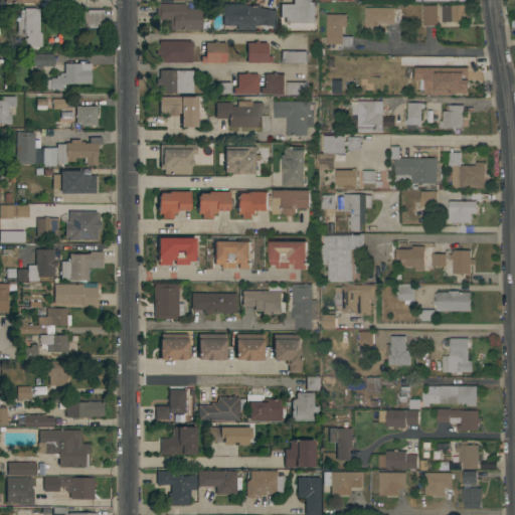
[(284,28),(284,17),(279,17),(279,4),(292,4),(292,0),(311,0),(311,2),(315,2),(315,28),(284,28)]
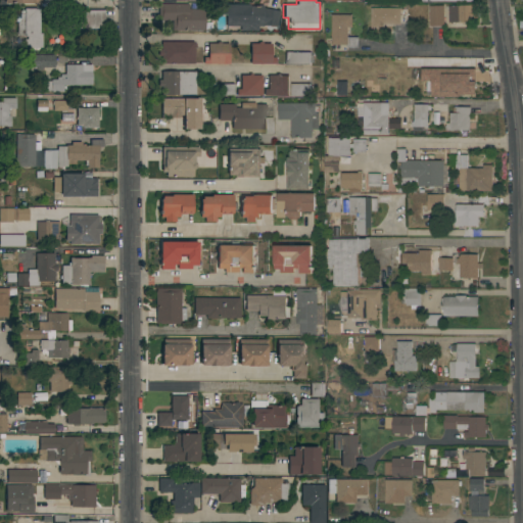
[(474,5),(474,10),(478,9),(478,17),(474,17),(474,22),(449,22),(449,21),(444,21),(444,26),(430,26),(430,5),(434,5),(434,3),(443,3),(443,5),(444,5),(444,10),(447,10),(447,13),(449,13),(449,5),(474,5)]
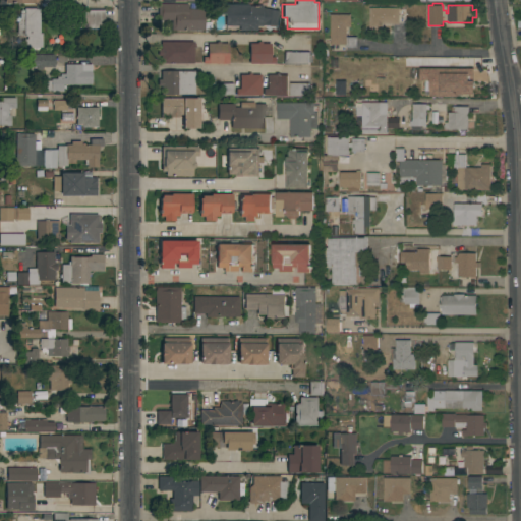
[(170,31),(171,20),(158,20),(158,4),(187,4),(187,9),(204,9),(204,31),(170,31)]
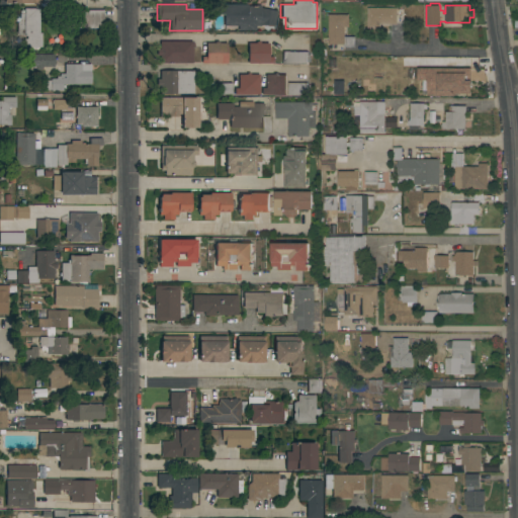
[(255,25),(255,30),(238,30),(238,26),(224,26),(224,14),(218,14),(218,5),(247,5),(260,5),(260,8),(276,11),(274,25),(255,25)]
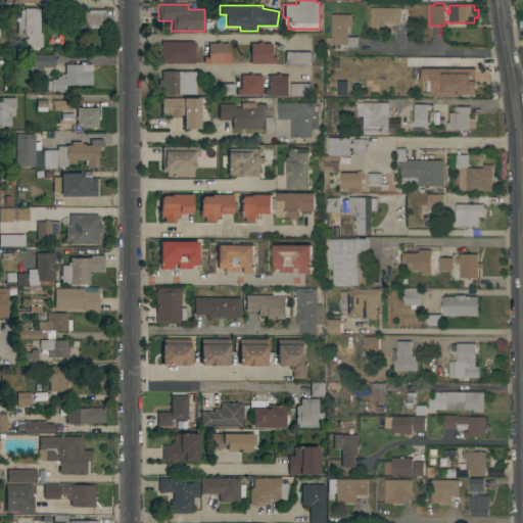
[(20,21),(20,20),(20,18),(19,18),(19,14),(24,14),(25,8),(40,9),(39,34),(42,34),(41,48),(24,48),(24,39),(27,39),(27,37),(24,37),(24,35),(16,35),(17,22),(20,21)]
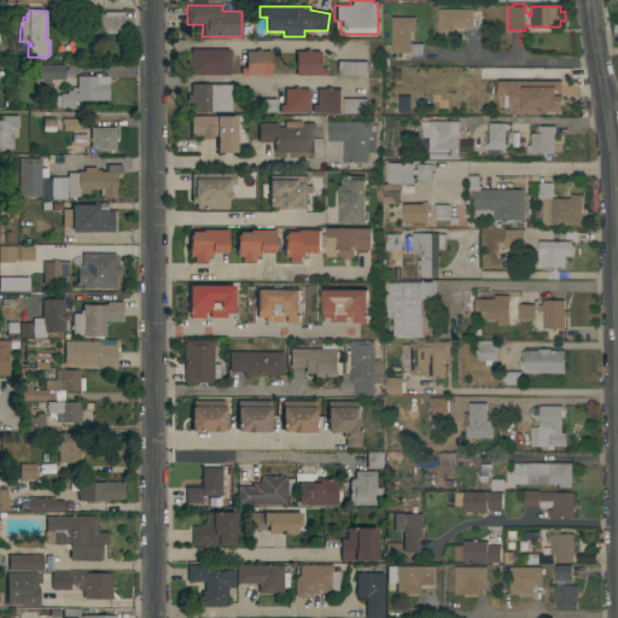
[(465,29),(453,29),(453,34),(438,34),(438,10),(473,10),(472,29),(465,29)]
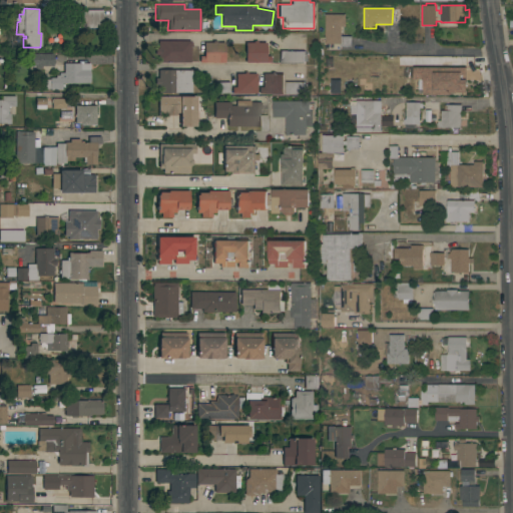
[(102,10),(102,28),(77,28),(77,10),(102,10)]
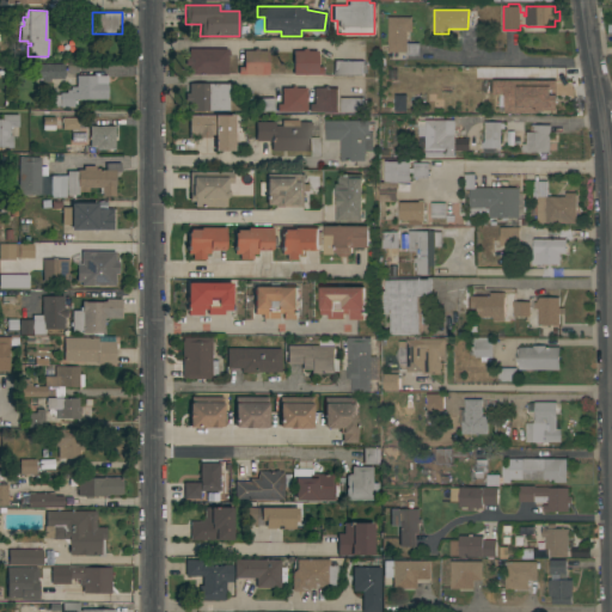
[(387,18),(411,18),(412,31),(407,32),(407,43),(417,43),(417,55),(405,55),(405,53),(387,53),(387,18)]
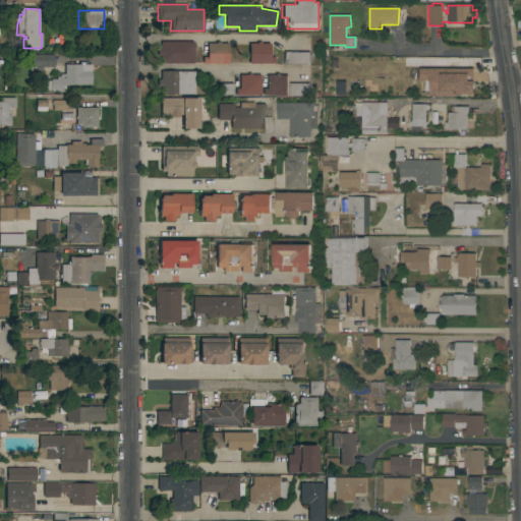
[(160,64),(160,56),(157,56),(157,49),(160,49),(160,42),(193,42),(193,64),(160,64)]
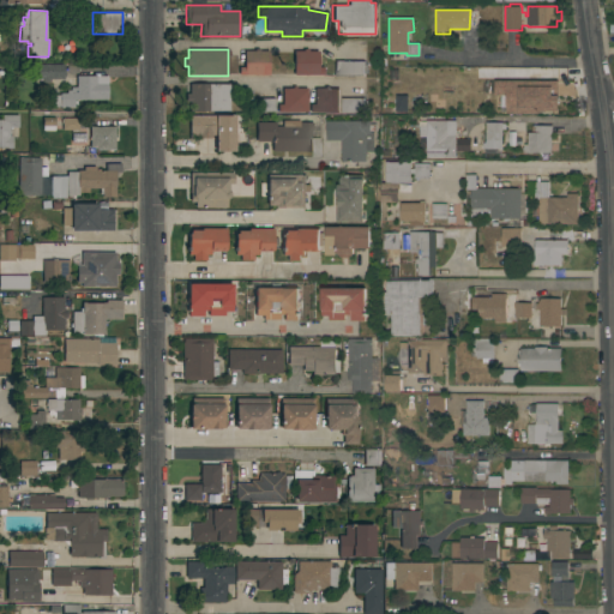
[(239,76),(239,67),(244,67),(244,52),(254,52),(254,49),(259,49),(259,52),(269,52),(269,74),(239,76)]
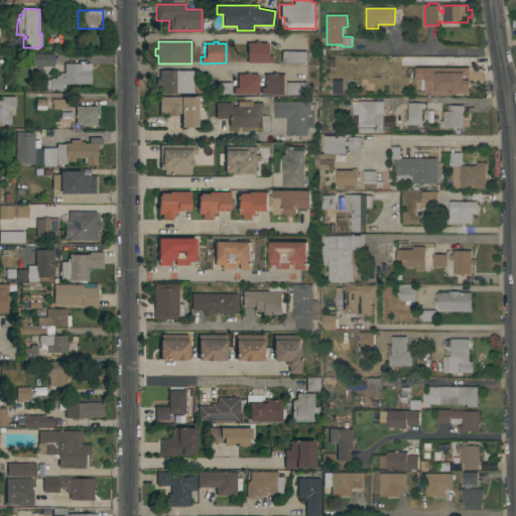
[(246,63),(247,43),(254,43),(254,41),(258,41),(258,43),(267,43),(267,56),(272,57),(272,63),(246,63)]
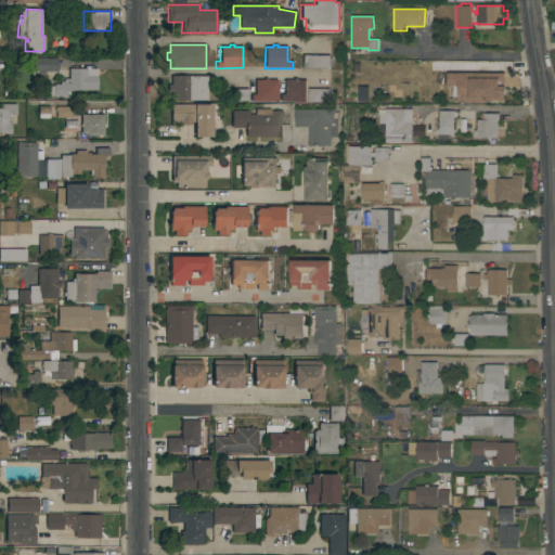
[(328,55),(328,57),(333,57),(332,66),(328,66),(328,68),(302,68),(302,55),(328,55)]
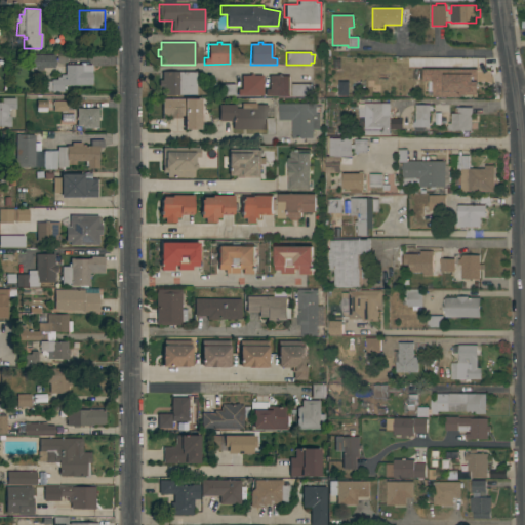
[(54,54),(54,68),(42,68),(42,71),(37,71),(37,68),(30,68),(30,55),(54,54)]
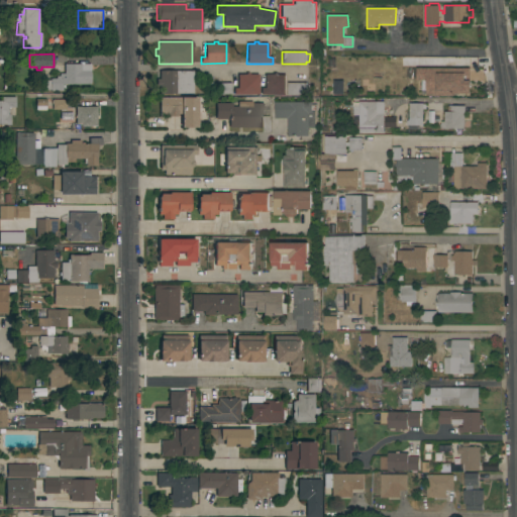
[(90,64),(90,84),(62,84),(62,91),(50,91),(50,90),(45,90),(45,81),(50,81),(50,79),(56,79),(56,76),(60,76),(60,74),(65,74),(64,65),(90,64)]
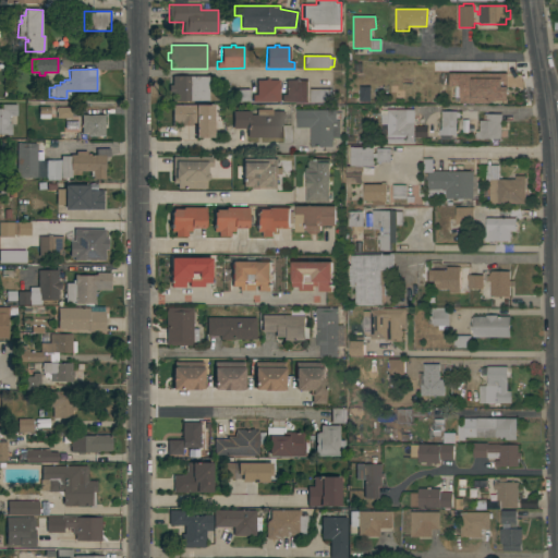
[(450,75),(450,87),(461,87),(461,105),(509,104),(509,88),(505,88),(504,74),(450,75)]
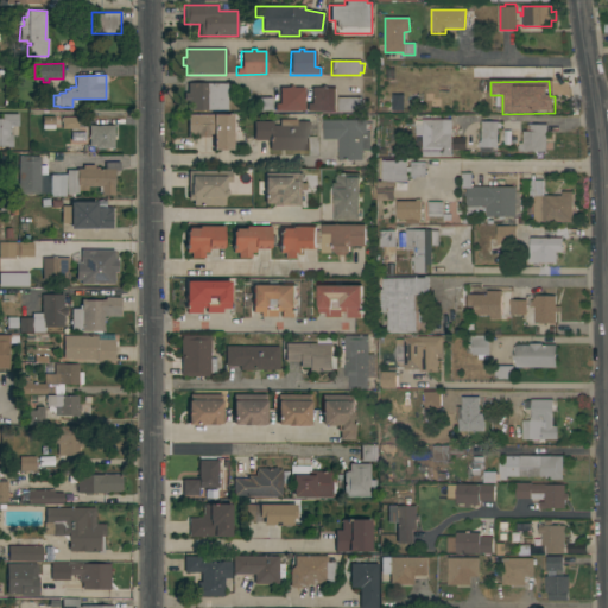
[(188,111),(188,101),(183,101),(183,93),(188,93),(188,83),(227,83),(227,111),(188,111)]
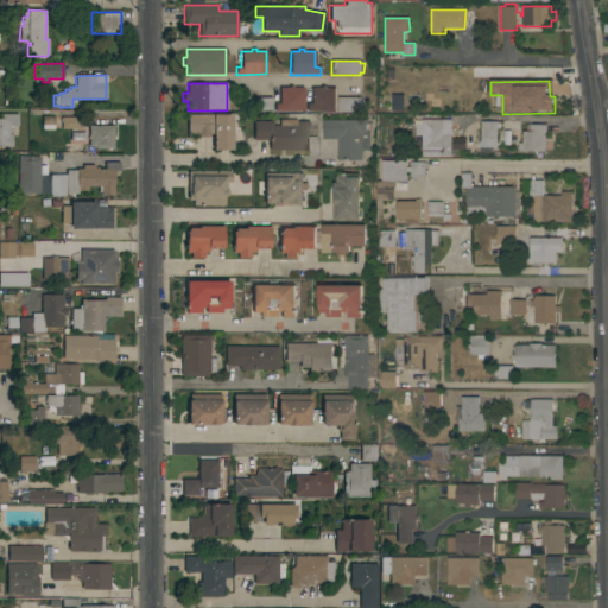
[(274,112),(274,103),(279,103),(279,88),(289,88),(289,86),(293,86),(293,88),(304,88),(304,112),(274,112)]
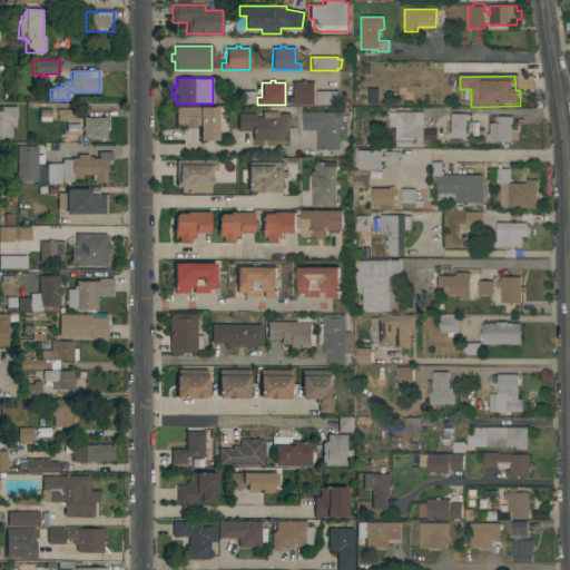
[(287,105),(287,97),(292,97),(292,82),(315,82),(315,105),(287,105)]
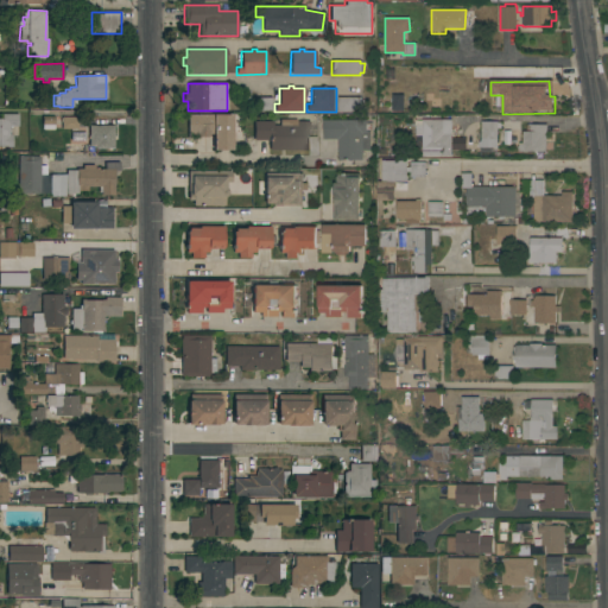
[(392,112),(403,112),(403,96),(392,96),(392,112)]
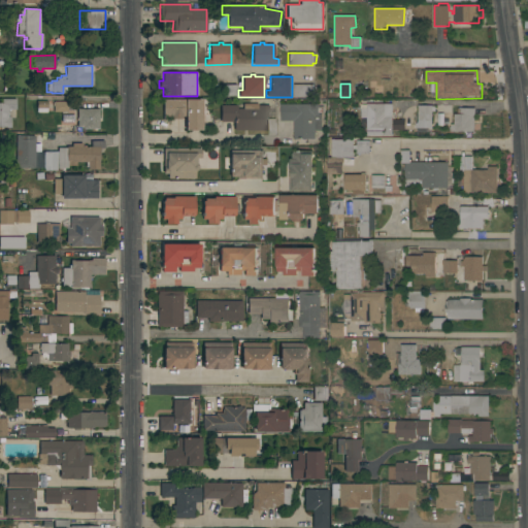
[(236,96),(223,97),(223,86),(236,85),(236,96)]
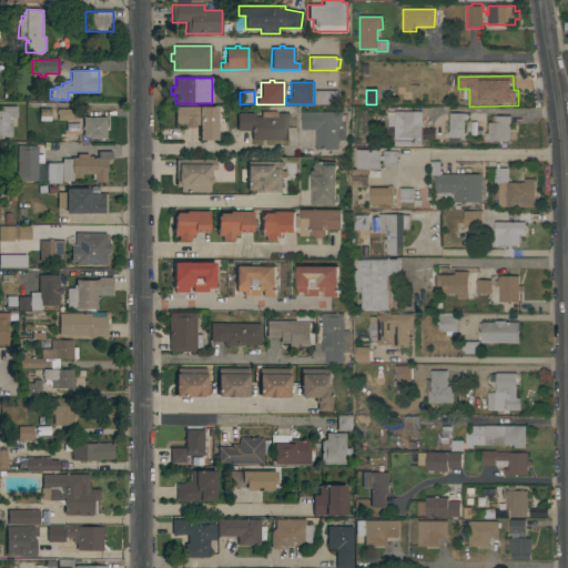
[(336,91),(336,104),(316,104),(316,91),(336,91)]
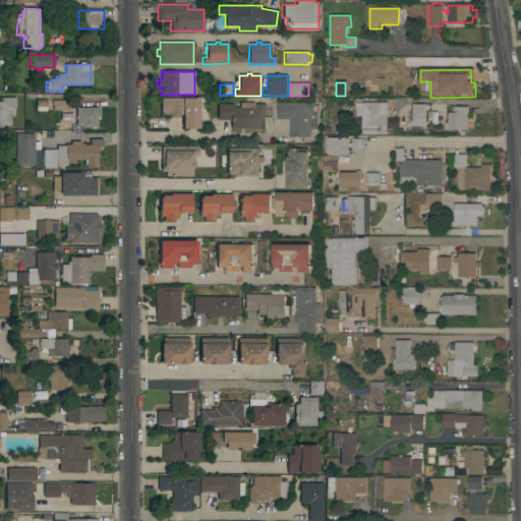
[(15,98),(14,108),(9,108),(9,112),(7,112),(7,115),(10,115),(10,126),(0,125),(0,102),(1,102),(1,98),(15,98)]
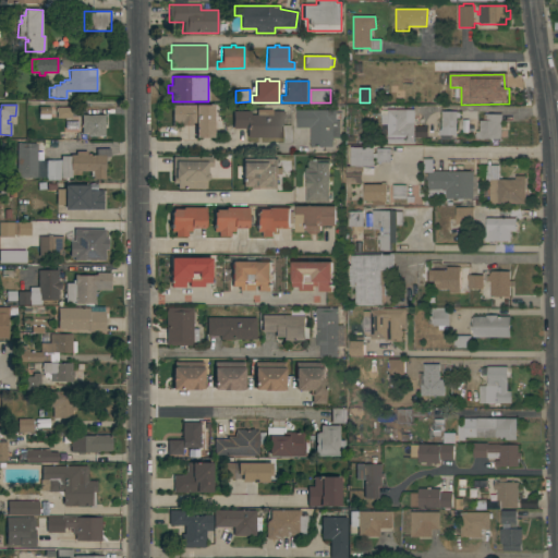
[(214,137),(196,137),(196,123),(172,123),(172,106),(214,106),(214,137)]
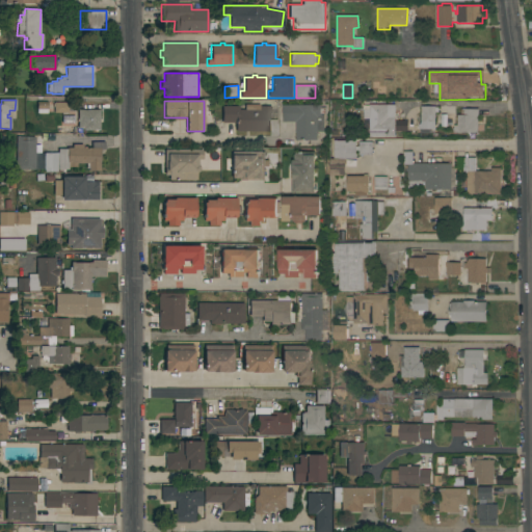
[(71,114),(72,104),(53,104),(53,113),(71,114)]
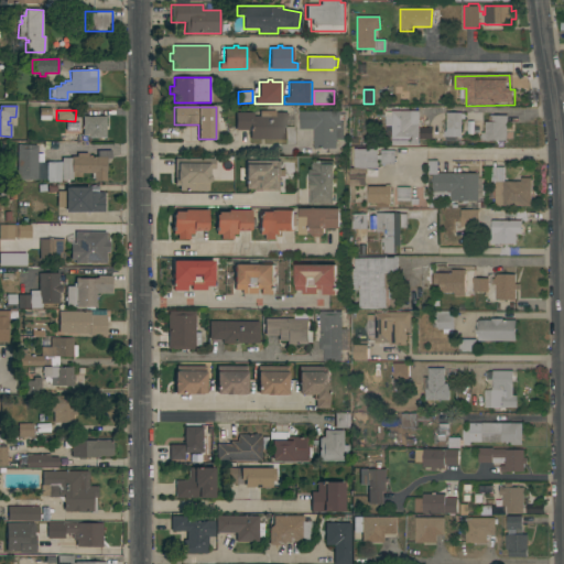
[(249,139),(249,130),(236,130),(236,112),(252,112),(252,117),(259,117),(259,111),(274,111),(274,112),(288,112),(288,140),(249,139)]
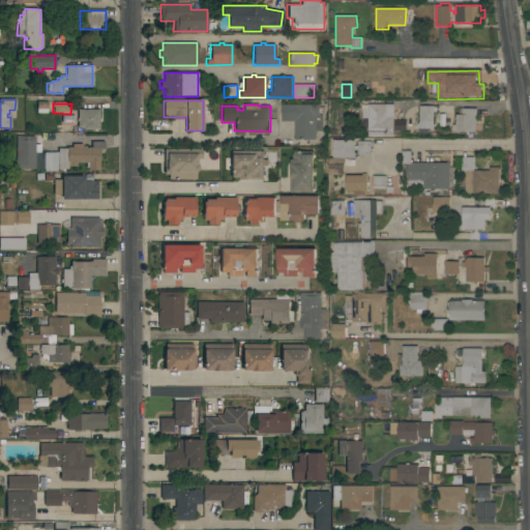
[(319,105),(319,107),(324,107),(324,114),(323,114),(323,130),(316,130),(316,140),(294,140),(294,121),(282,121),(282,105),(319,105)]
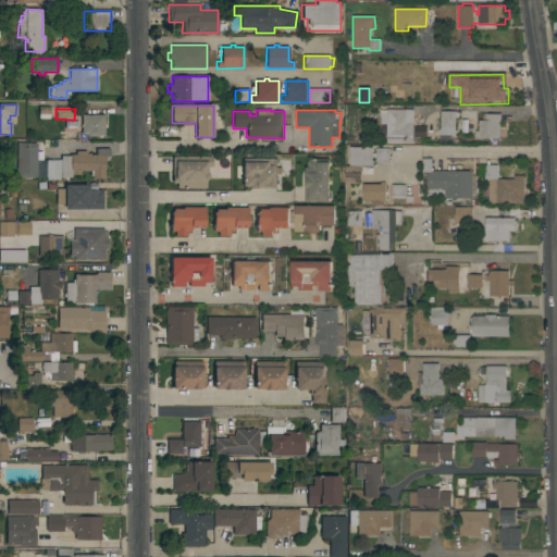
[(412,144),(385,144),(385,125),(379,124),(379,115),(385,115),(385,110),(412,110),(412,144)]
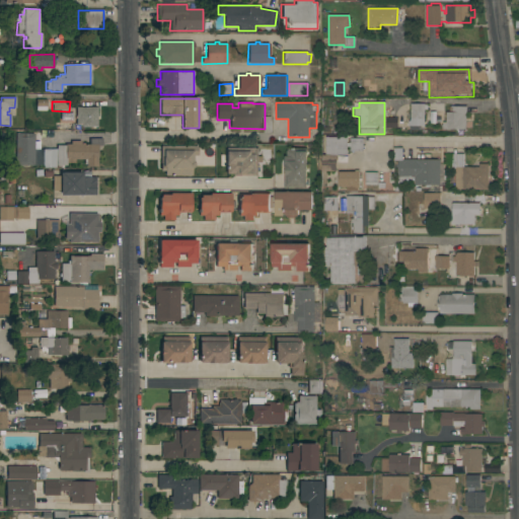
[(424,126),(409,126),(409,121),(411,121),(411,103),(425,103),(425,104),(428,104),(428,109),(425,109),(424,126)]
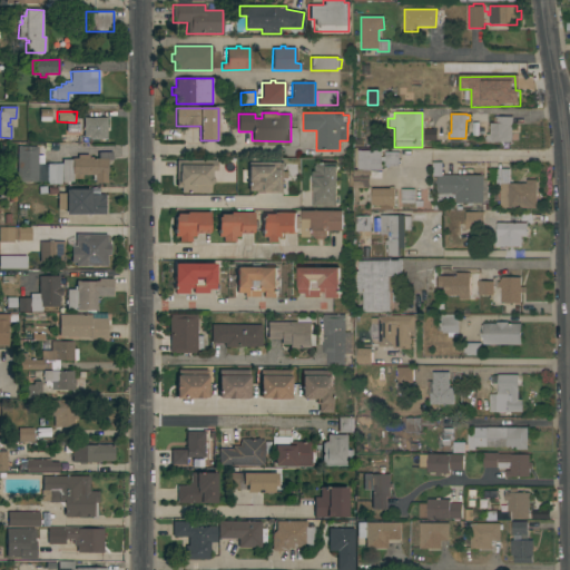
[(485,143),(485,135),(490,135),(490,124),(497,124),(497,117),(512,117),(512,124),(512,143),(485,143)]
